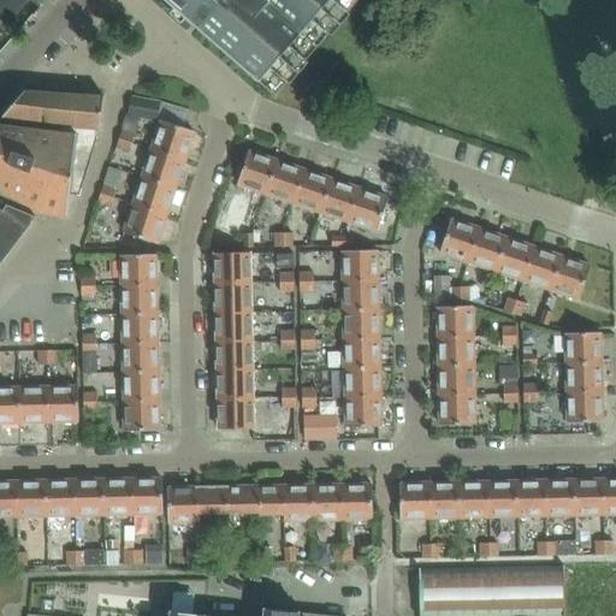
[(5,0),(4,3),(22,18),(37,0),(5,0)]
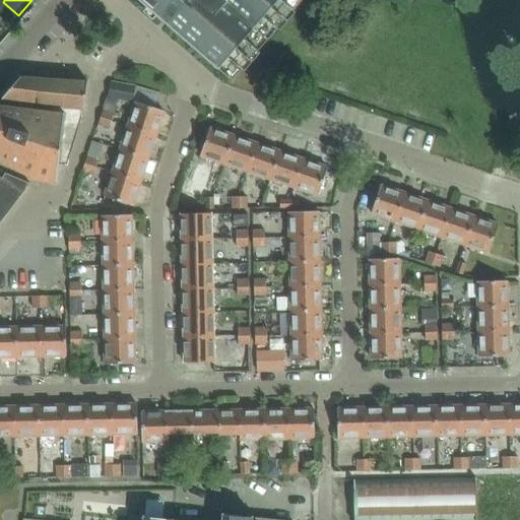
[(278,0),(137,0),(218,70),(254,28),(278,0)]
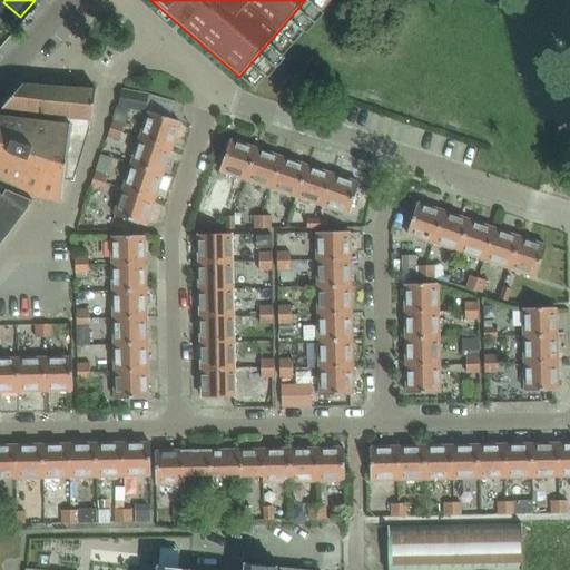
[(91,120),(96,89),(22,84),(3,107),(1,109),(2,110),(1,112),(65,119),(91,120)]
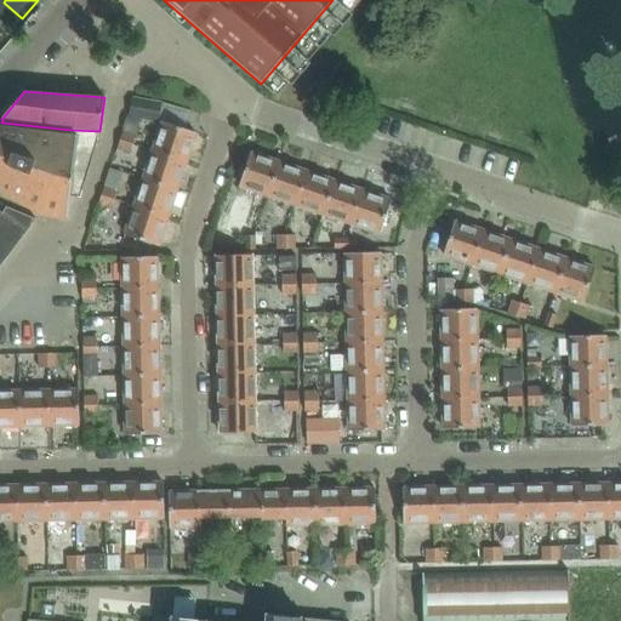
[(161,103),(132,98),(129,117),(158,123),(161,103)]
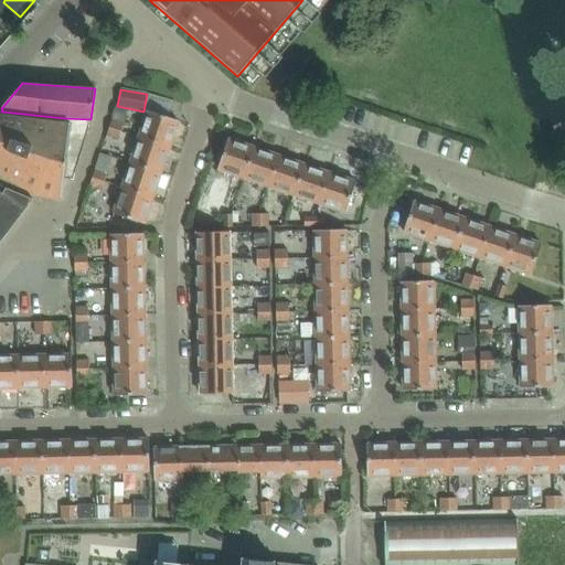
[(138,137),(170,148),(178,121),(147,112),(138,137)]
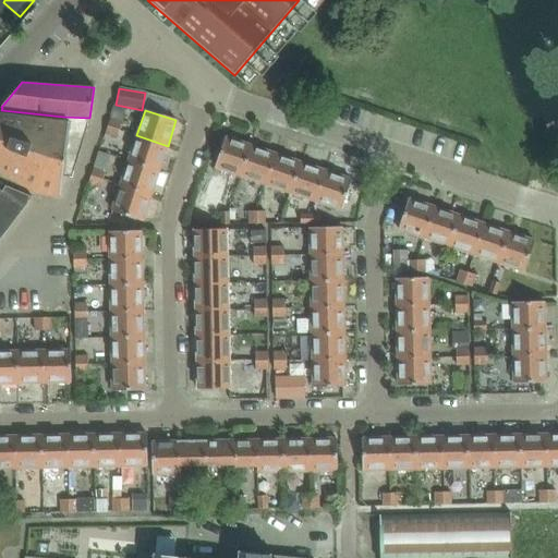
[(0,172),(35,192),(36,193),(60,196),(69,122),(0,113),(0,172)]
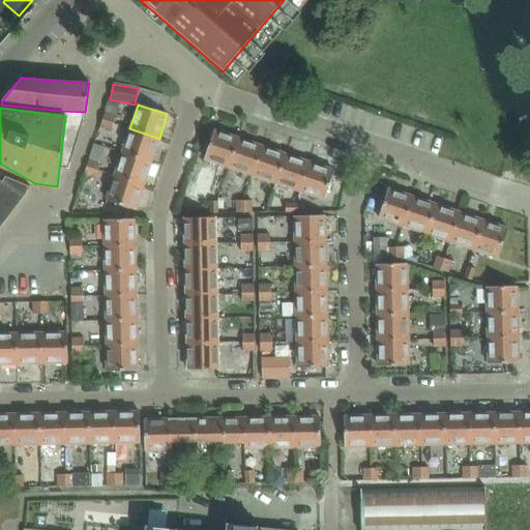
[(116,116),(105,113),(101,120),(114,123),(116,116)]
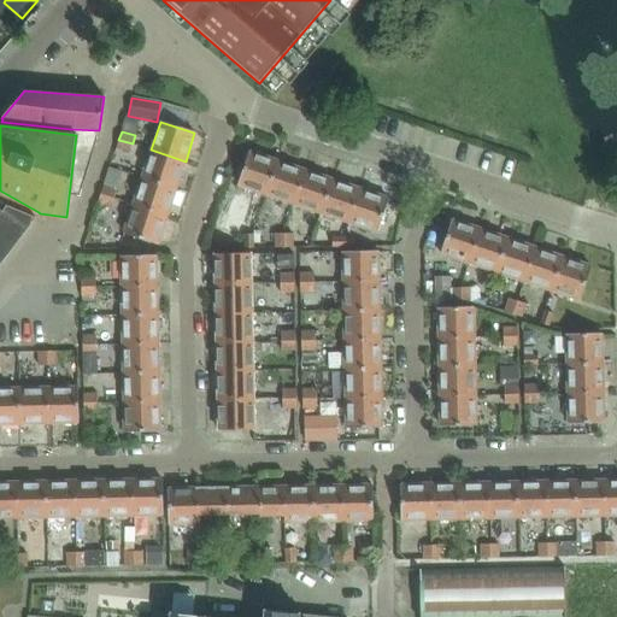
[(133,144),(118,140),(116,148),(129,152),(133,144)]
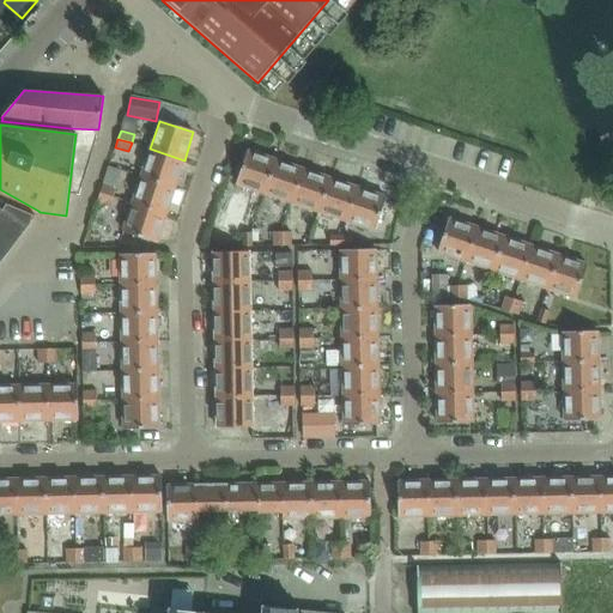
[(175,188),(184,161),(150,149),(140,176),(175,188)]
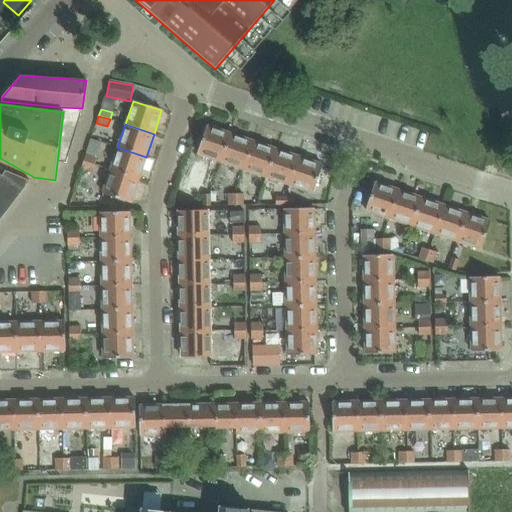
[(197,154),(221,162),(230,133),(207,126),(197,154)]
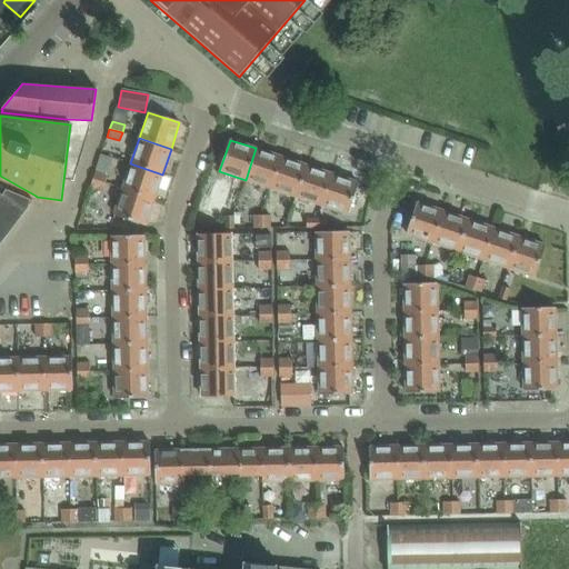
[(256,148),(246,180),(270,189),(281,157),(256,148)]
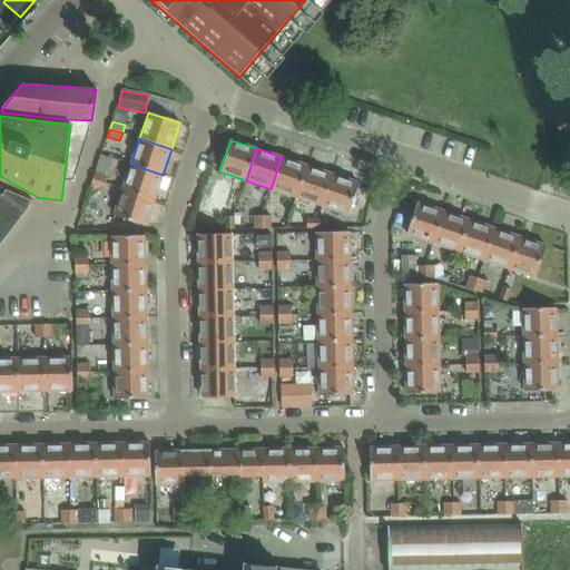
[(296,197),(307,166),(282,157),(271,189),(296,197)]
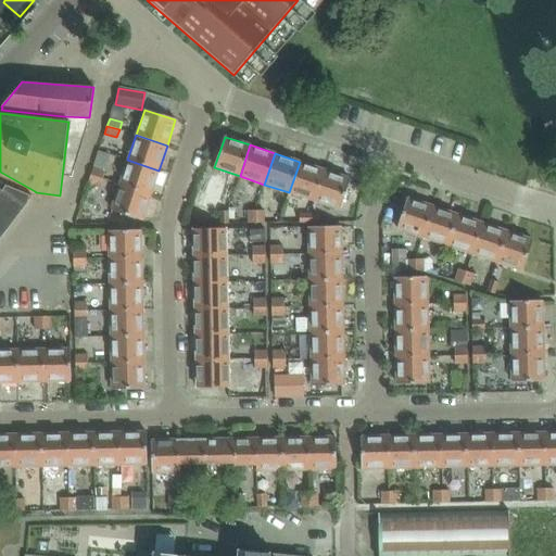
[(127,160),(119,185),(150,194),(159,171),(127,160)]
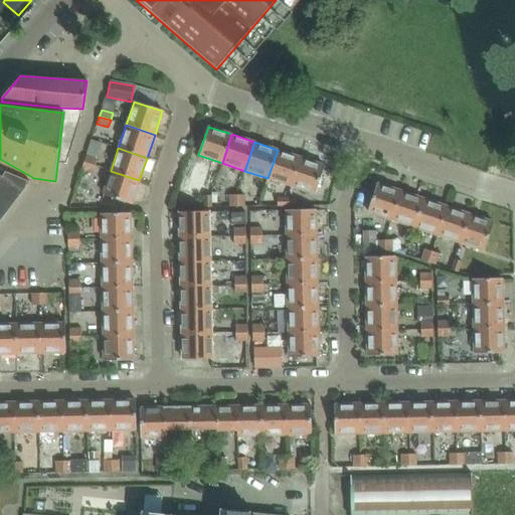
[(278,150),(268,178),(290,186),(299,157),(278,150)]
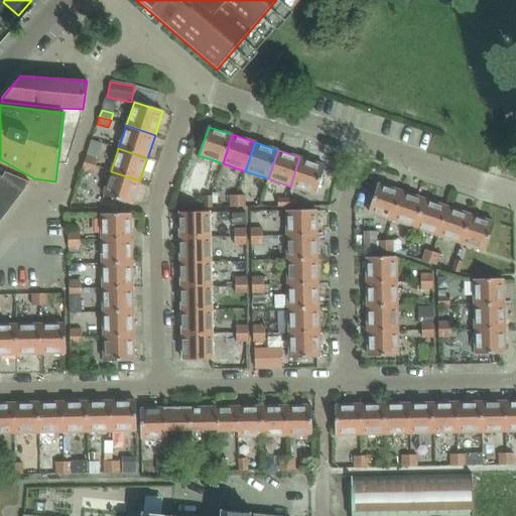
[(84,162),(95,166),(97,159),(86,155),(84,162)]
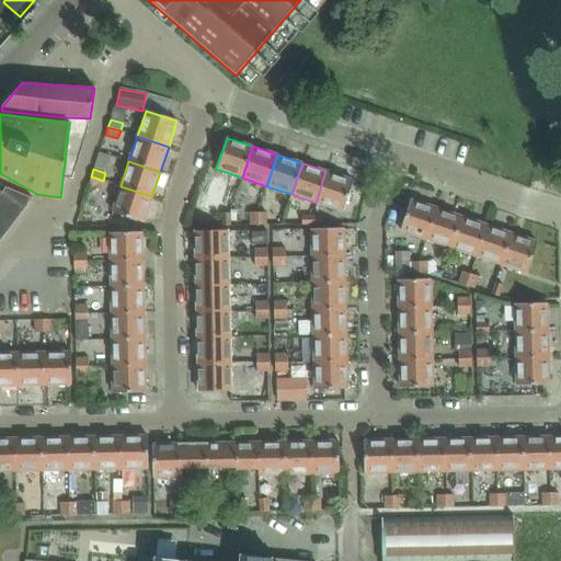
[(325,171),(316,203),(342,212),(353,180),(325,171)]
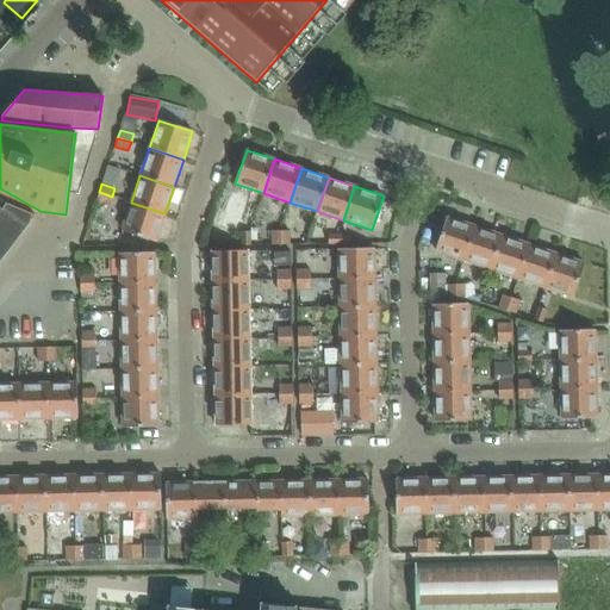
[(112,197),(99,192),(97,200),(110,205),(112,197)]
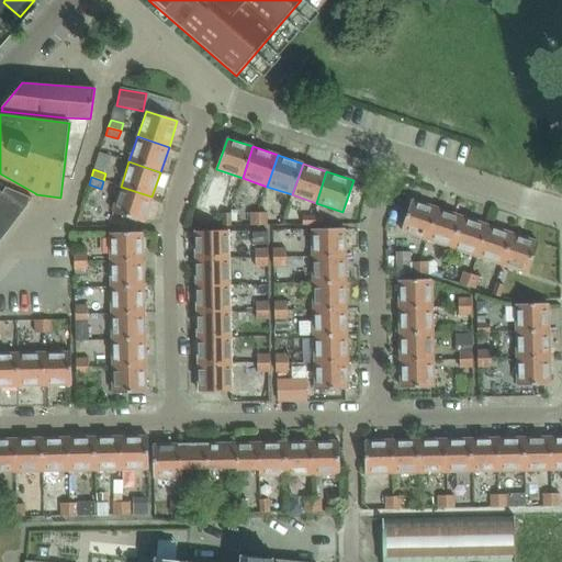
[(121,187),(112,212),(144,223),(152,197),(121,187)]
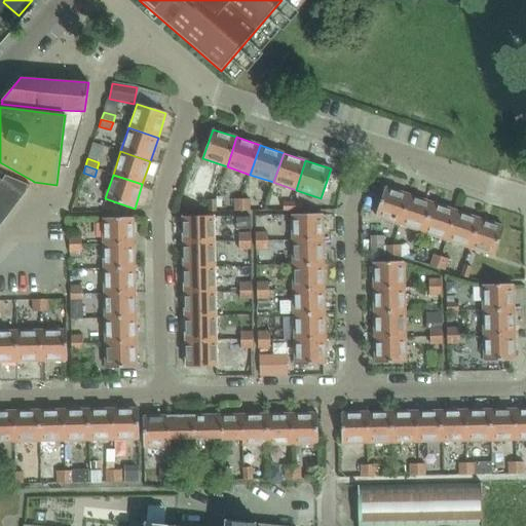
[(2,181),(0,182),(0,188),(22,198),(30,186),(5,176),(2,181)]
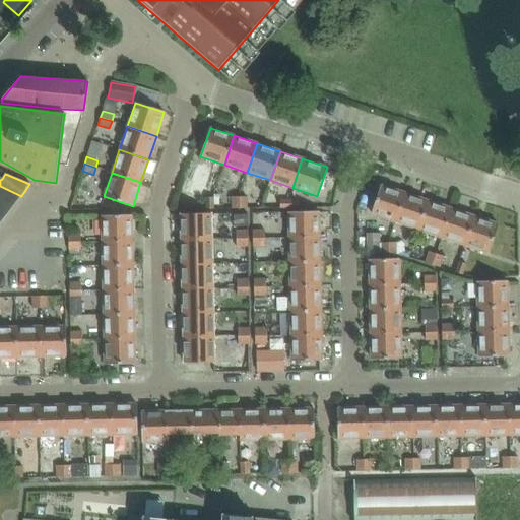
[(371,213),(394,221),(395,221),(404,193),(381,185),(371,213)]
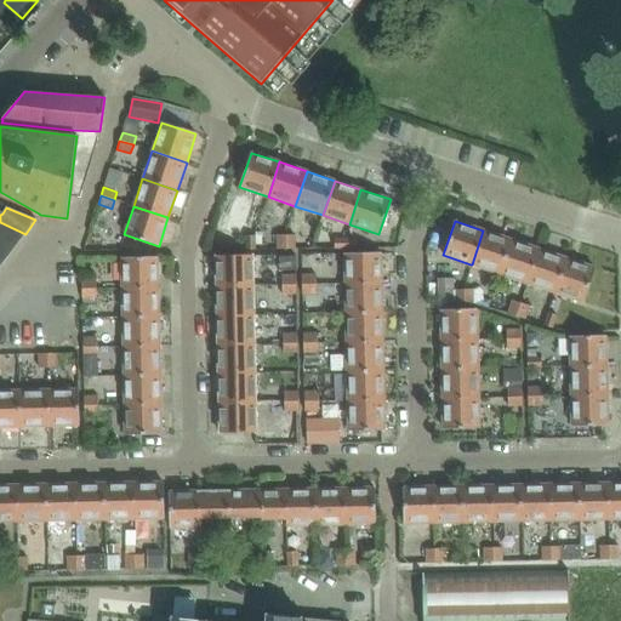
[(0,239),(16,246),(26,234),(0,222),(0,239)]
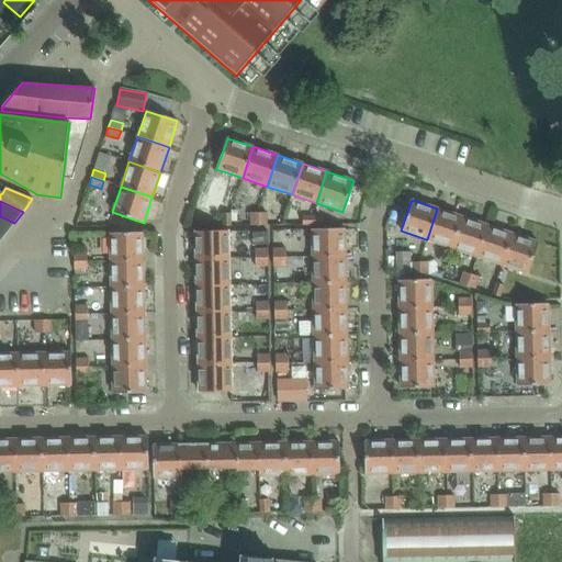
[(111,228),(110,209),(82,210),(83,231),(111,228)]
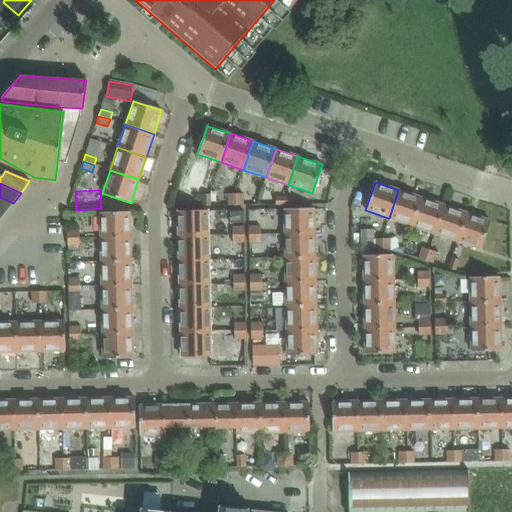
[(398,190),(389,218),(411,226),(421,198),(398,190)]
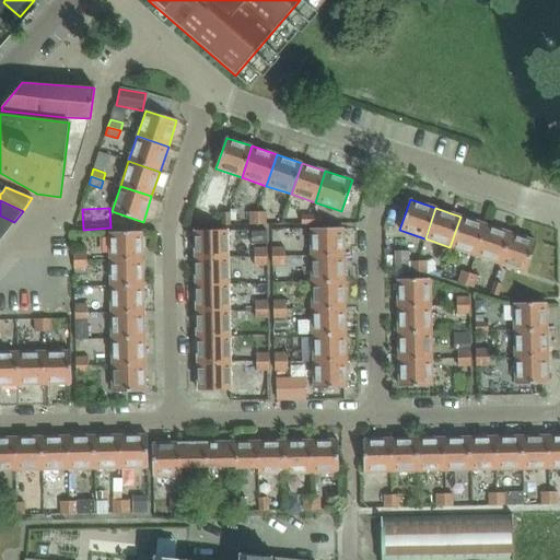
[(256,212),(247,212),(248,225),(257,225),(256,212)]
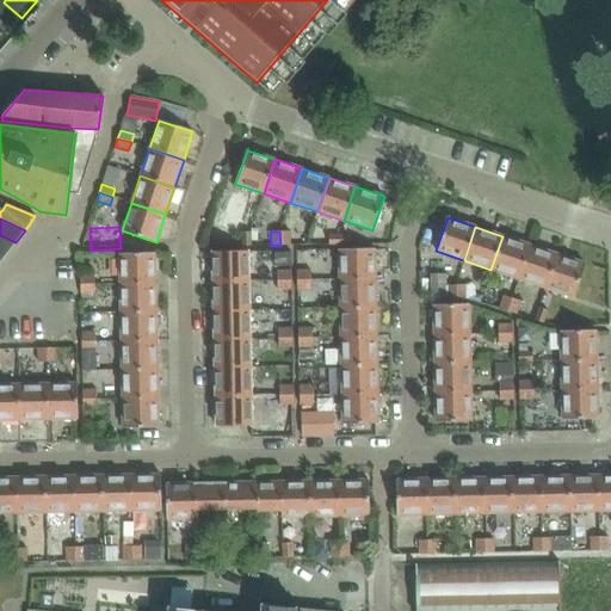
[(289,232),(279,232),(281,246),(290,246),(289,232)]
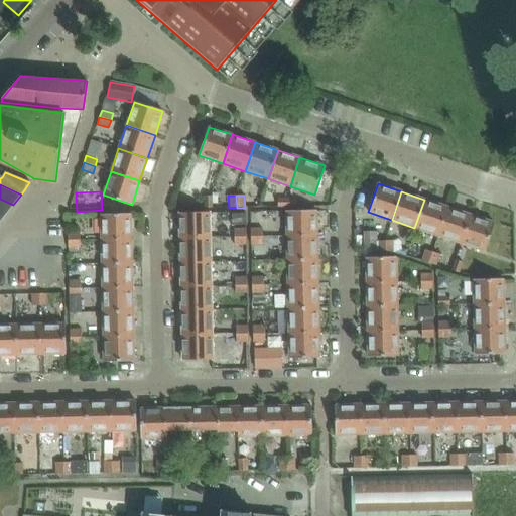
[(203,209),(213,209),(213,197),(203,197),(203,209)]
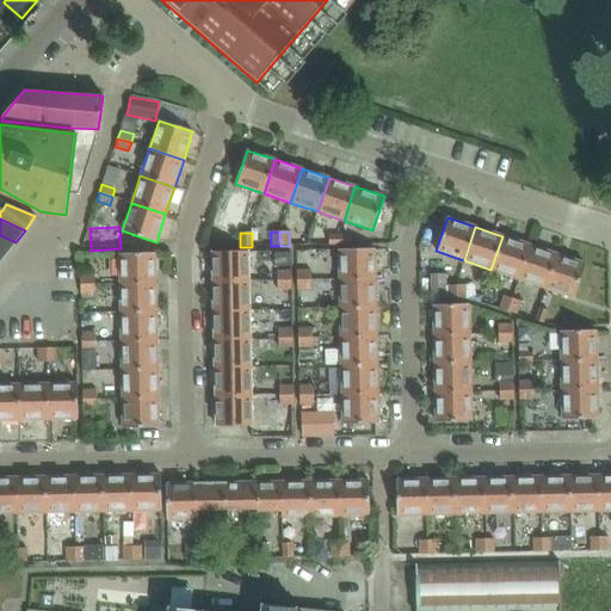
[(0,253),(5,255),(16,242),(0,235),(0,253)]
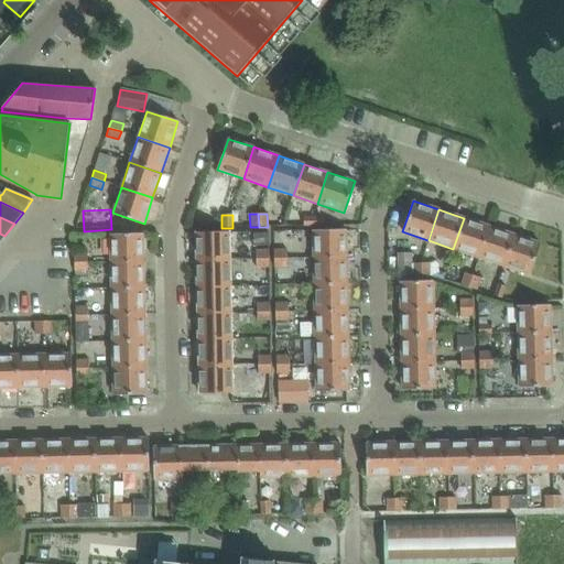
[(303,227),(314,227),(313,218),(303,218),(303,227)]
